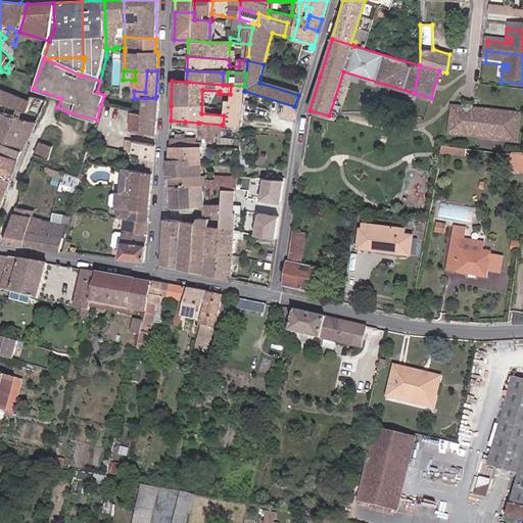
[(240,126),(244,91),(244,86),(231,85),(230,94),(229,101),(225,101),(224,115),(223,125),(240,126)]
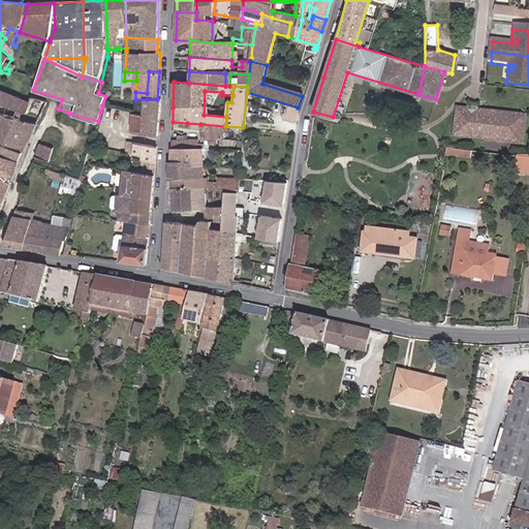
[(0,103),(30,112),(33,102),(2,94),(1,95),(0,100),(0,103)]
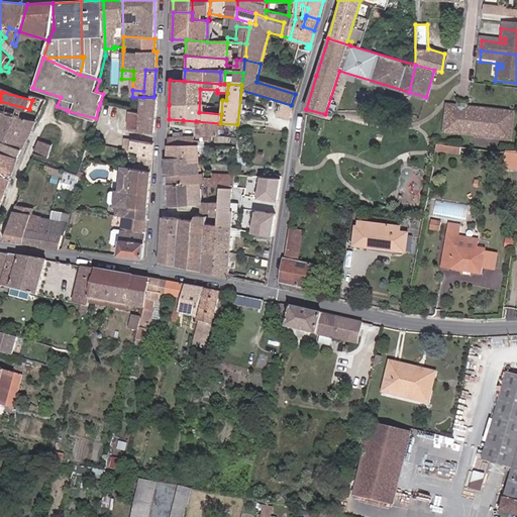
[(0,116),(35,124),(46,100),(33,97),(32,100),(29,109),(0,101),(0,116)]
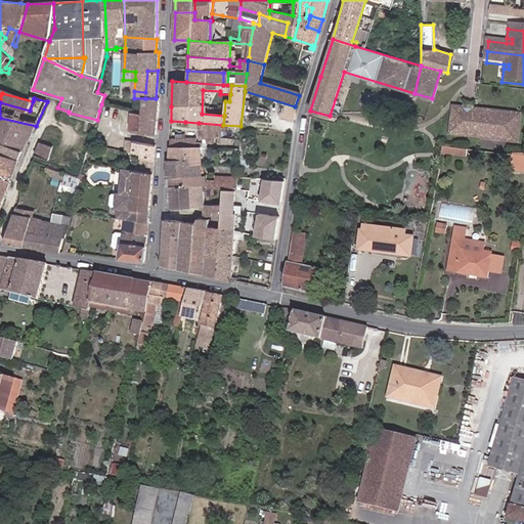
[(130,132),(154,136),(155,126),(158,98),(156,98),(145,98),(143,115),(134,113),(130,132)]
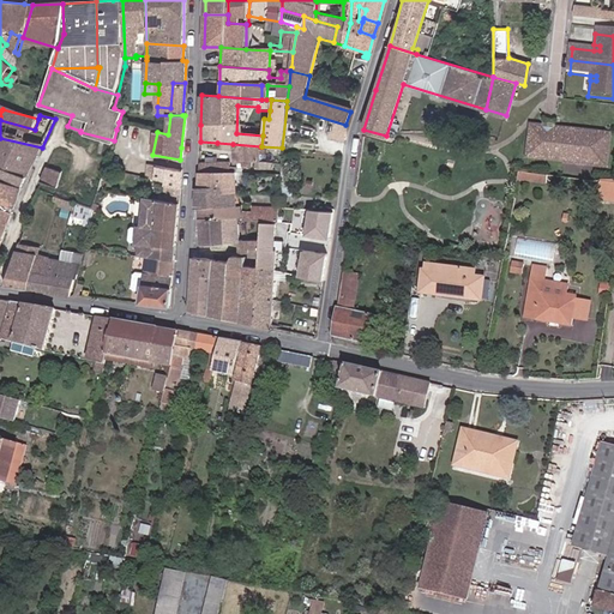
[(528,157),(545,160),(606,167),(609,134),(555,128),(545,127),(531,126),(528,157)]
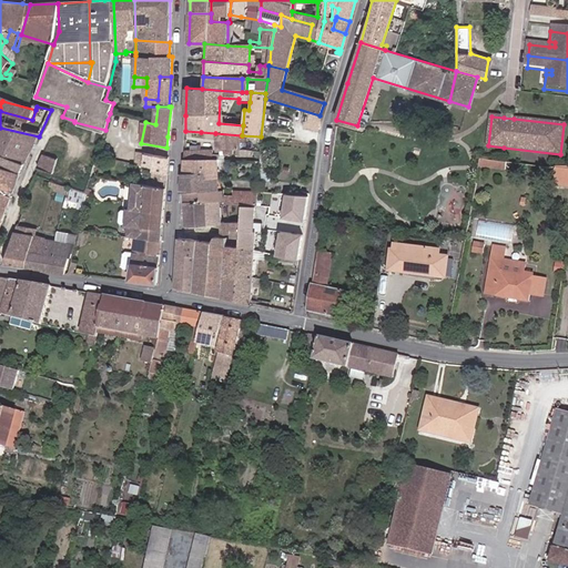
[(27,160),(39,137),(0,128),(0,146),(12,152),(27,160)]
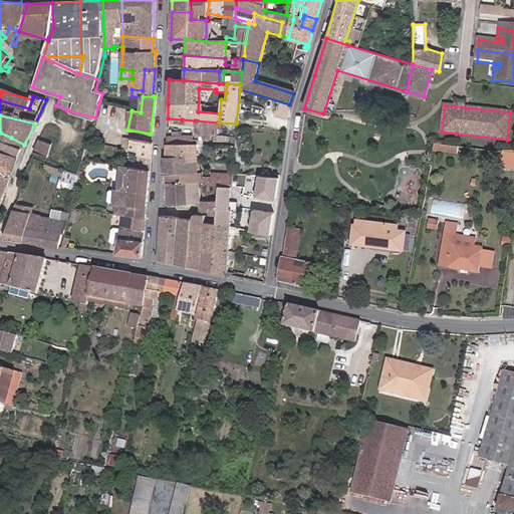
[(218,122),(195,120),(194,138),(203,138),(203,141),(212,141),(212,136),(217,136),(218,122)]
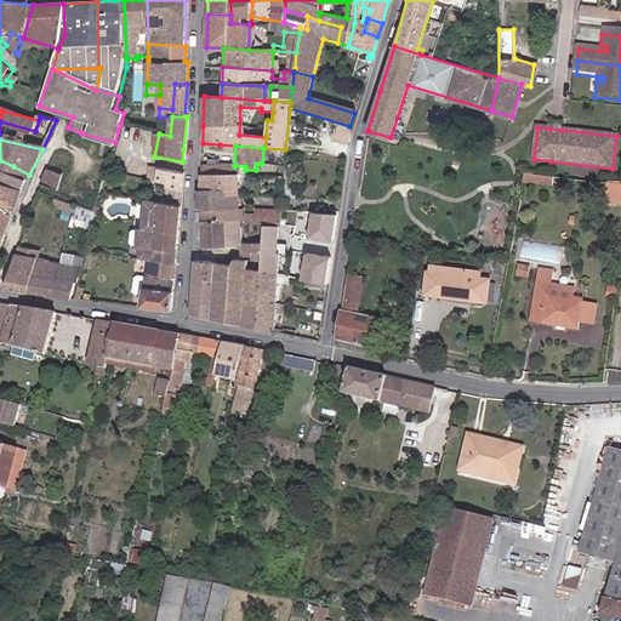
[(0,180),(21,189),(29,175),(13,166),(0,160),(0,180)]
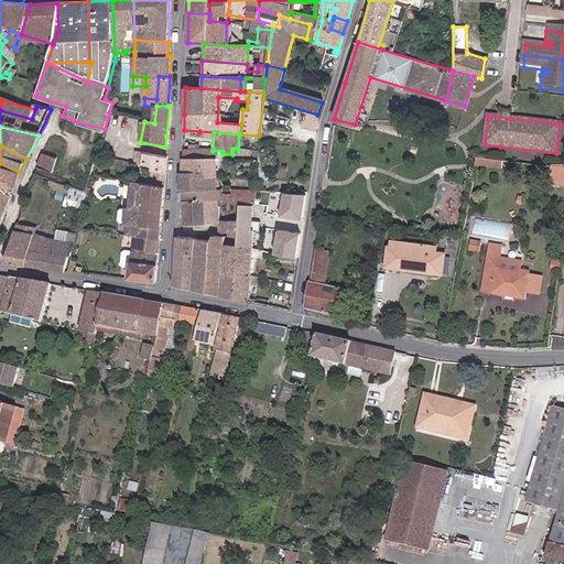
[(188,151),(183,151),(183,160),(209,160),(209,151),(196,151),(196,145),(188,145),(188,151)]
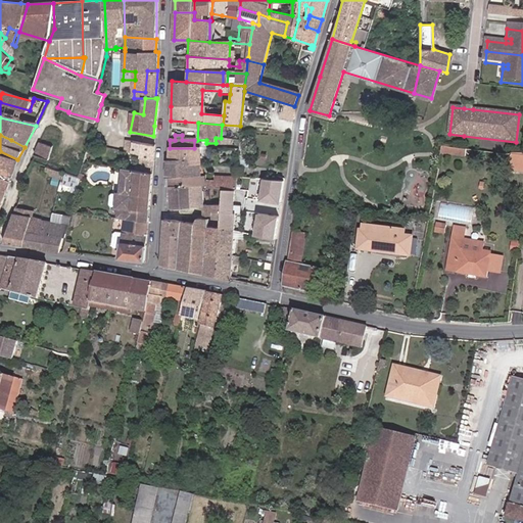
[(41,138),(36,150),(49,155),(53,143),(41,138)]
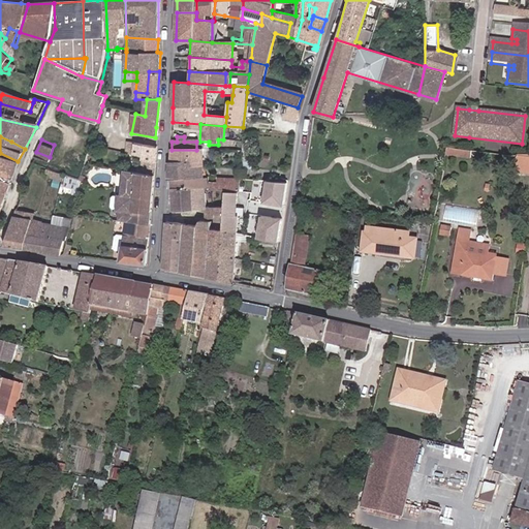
[(139,161),(153,163),(154,148),(126,145),(123,155),(141,159),(139,161)]
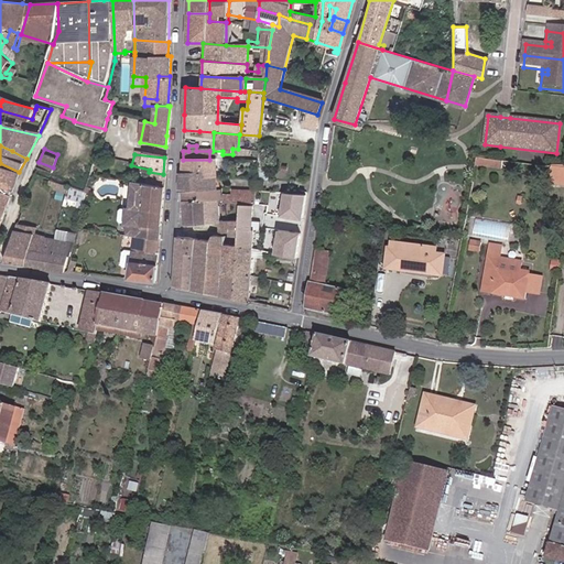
[(489,167),(490,160),(477,158),(476,163),(476,165),(489,167)]
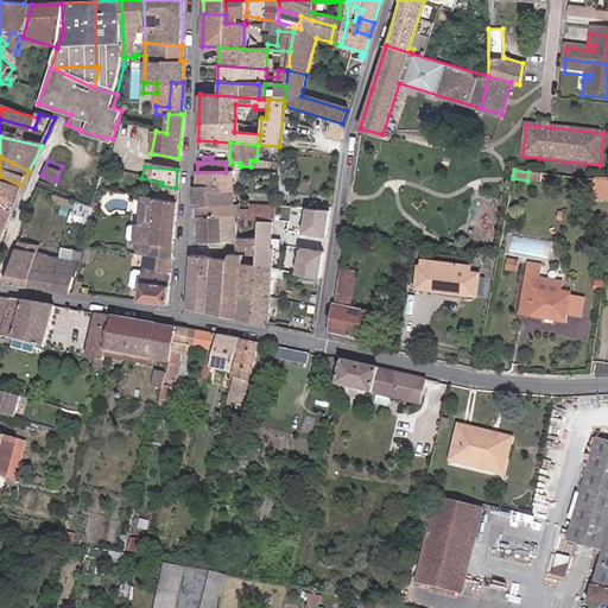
[(226,172),(197,172),(196,185),(219,185),(219,191),(233,191),(232,172),(228,172),(226,172)]
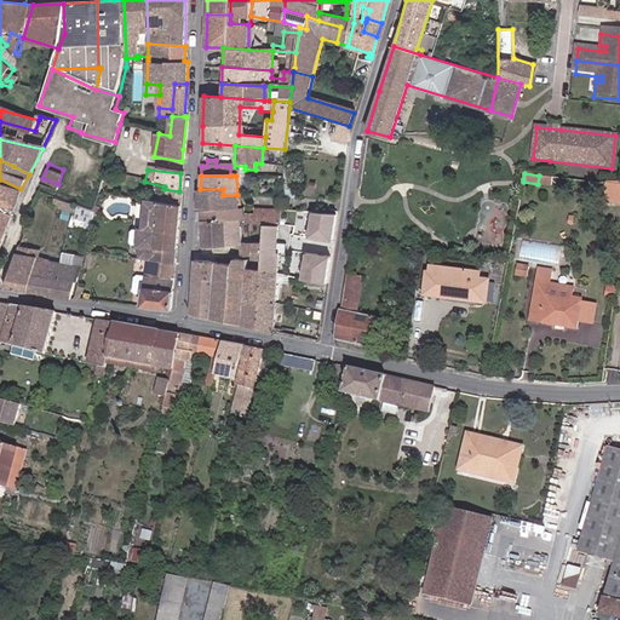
[(19,191),(0,183),(0,206),(12,213),(19,191)]
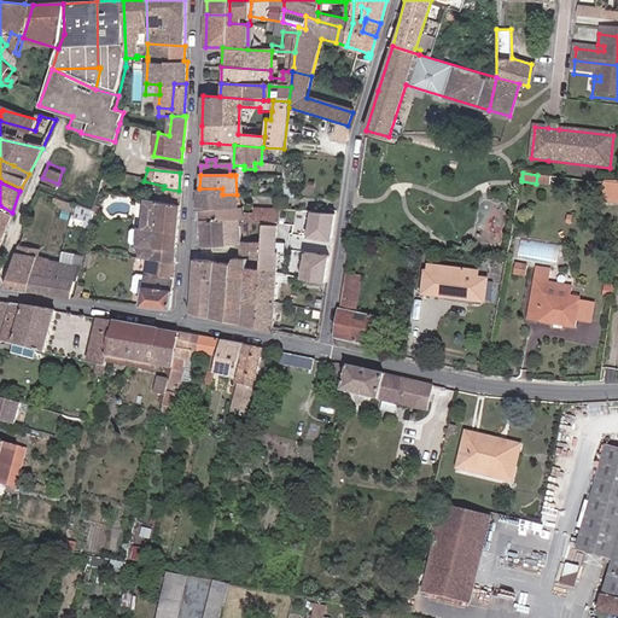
[(162,205),(178,207),(179,191),(163,188),(162,205)]
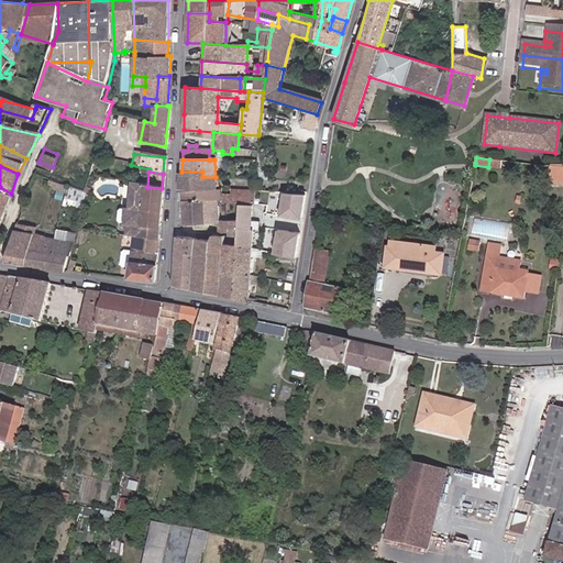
[(202,172),(181,172),(180,172),(179,190),(181,190),(217,189),(216,177),(202,177),(202,172)]
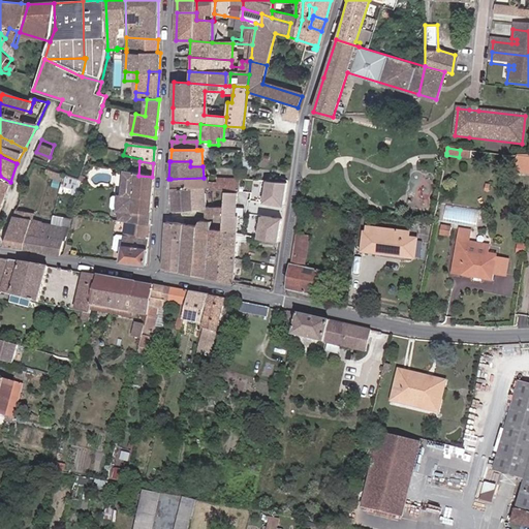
[(126,224),(147,227),(152,177),(138,176),(124,172),(122,197),(120,211),(119,223),(126,224)]
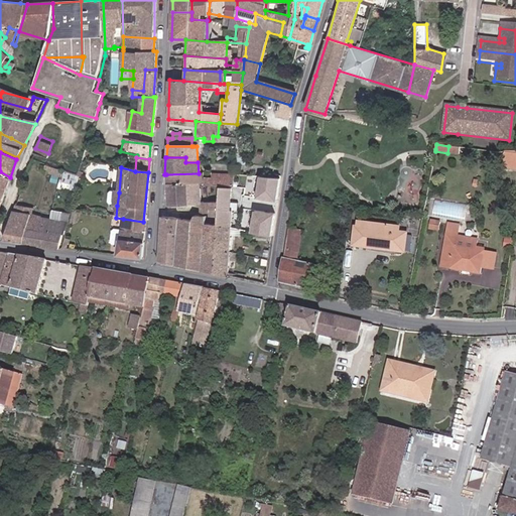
[(199,173),(166,174),(167,184),(186,184),(200,183),(199,173)]
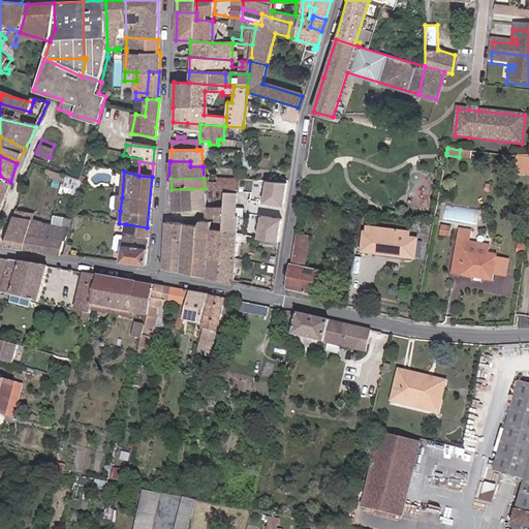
[(9,185),(0,181),(0,203),(2,205),(9,185)]
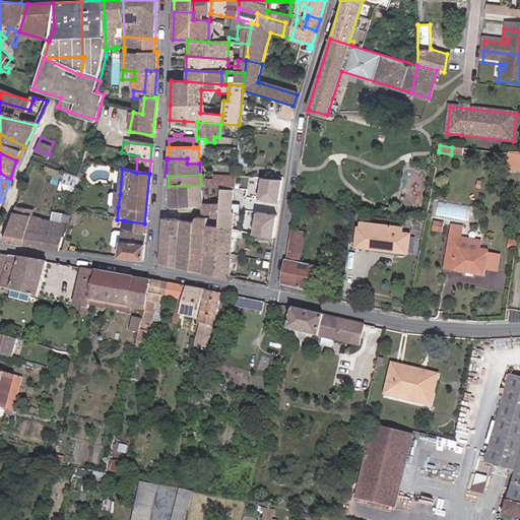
[(277,202),(281,180),(261,178),(258,199),(277,202)]
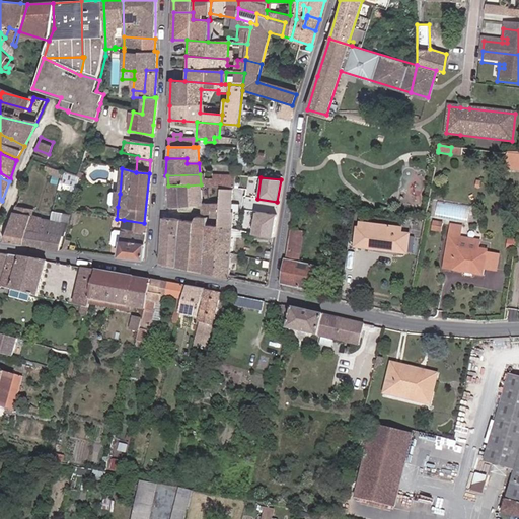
[(202,206),(201,184),(188,186),(189,207),(201,206),(202,206)]
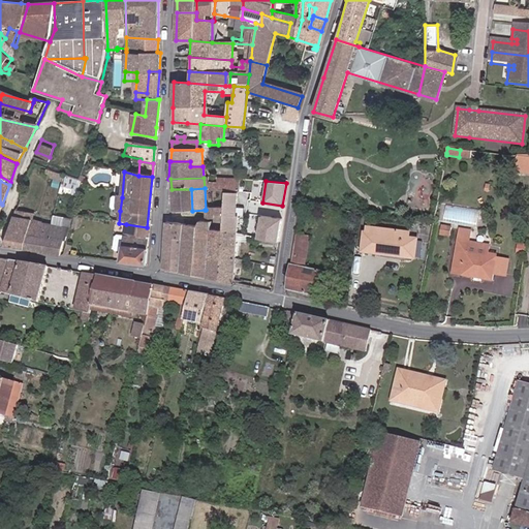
[(191,189),(172,189),(174,211),(192,211),(191,189)]
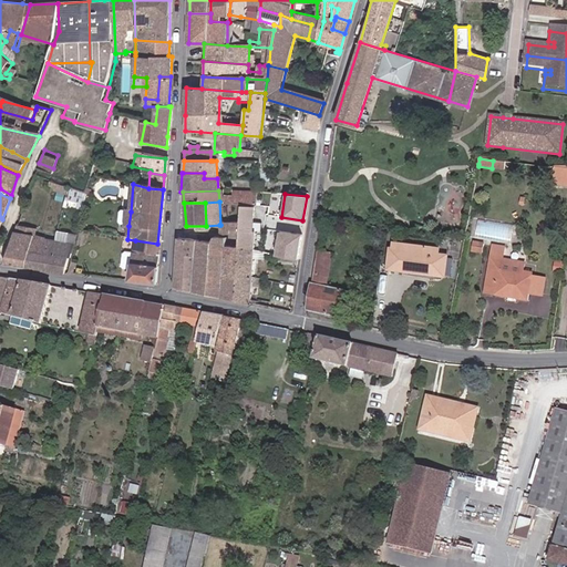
[(238,225),(220,225),(219,225),(218,235),(227,235),(227,232),(237,232),(237,235),(251,235),(253,219),(253,205),(239,205),(238,225)]
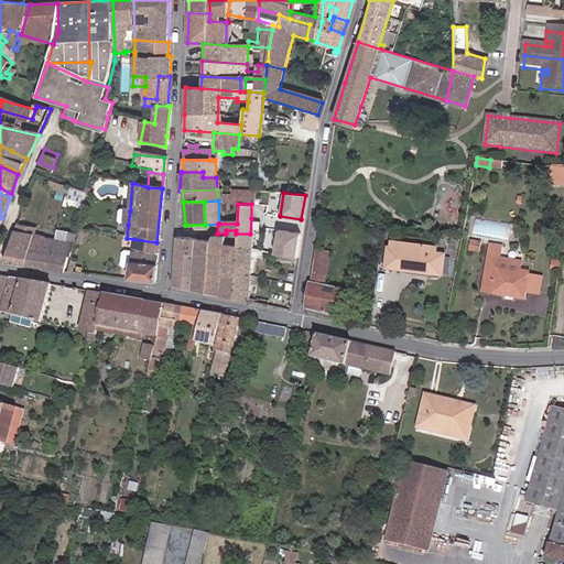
[(259,218),(251,218),(250,234),(252,234),(258,235),(259,218)]
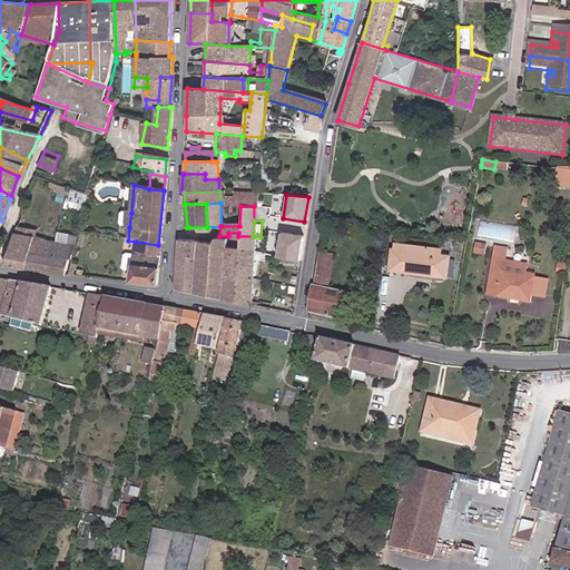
[(3,266),(25,269),(28,255),(42,258),(46,241),(33,238),(35,232),(17,227),(3,266)]
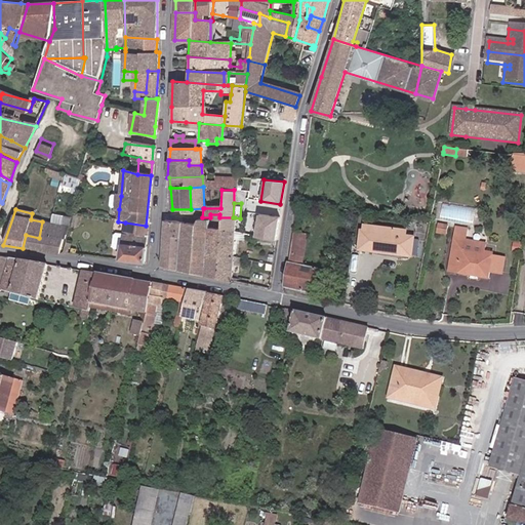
[(255,236),(276,238),(279,215),(256,214),(255,236)]
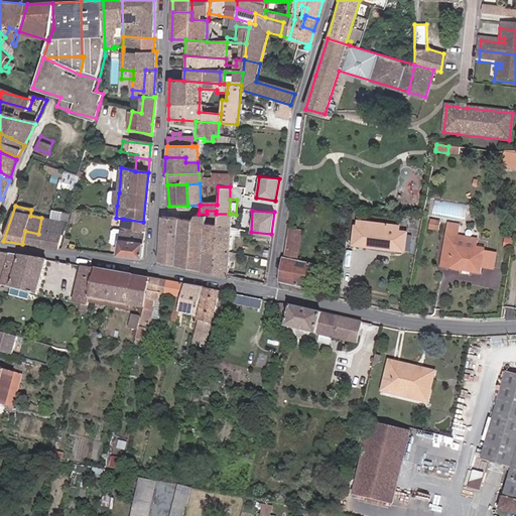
[(215,230),(230,231),(231,214),(229,214),(216,214),(216,226),(215,230)]
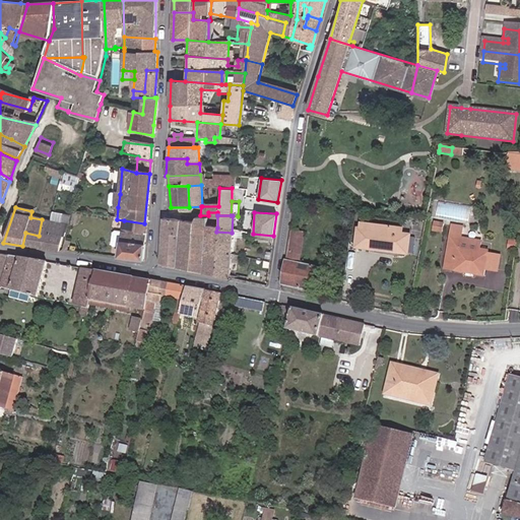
[(180,220),(163,217),(160,264),(177,268),(180,220)]
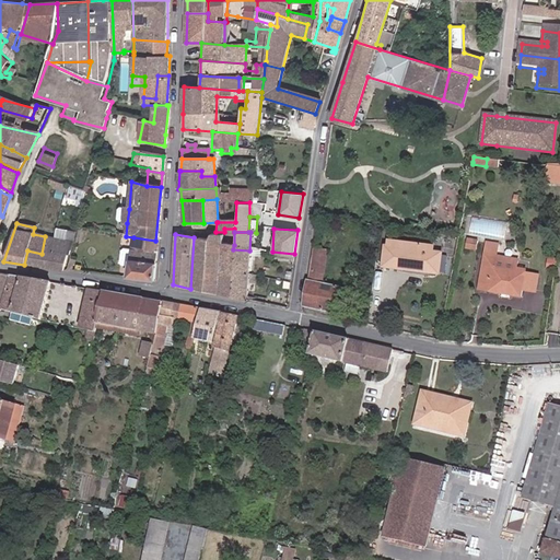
[(208,241),(205,291),(218,294),(221,244),(221,235),(210,234),(208,241)]
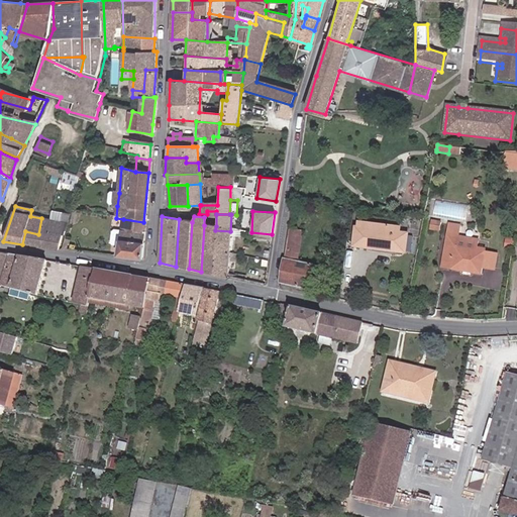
[(55,250),(57,251),(63,222),(41,218),(38,234),(25,231),(22,244),(55,250)]
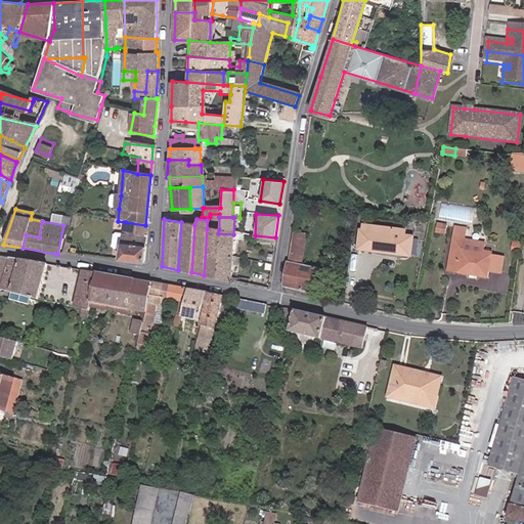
[(119,242),(117,260),(143,263),(145,225),(125,222),(123,242),(119,242)]
